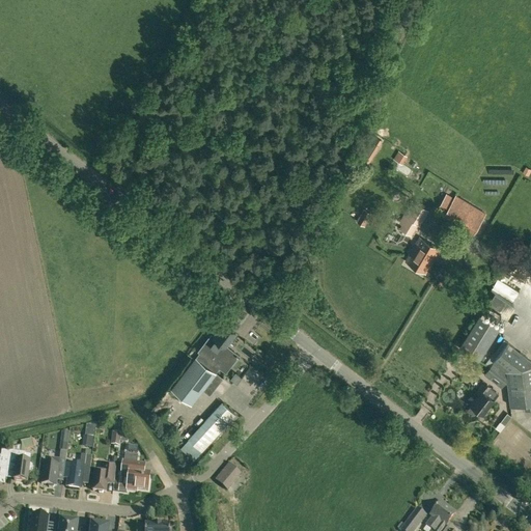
[(381,150),(386,140),(378,135),(371,145),(381,150)]
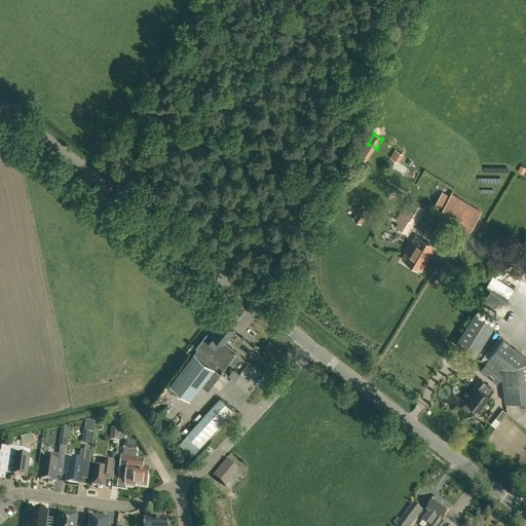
[(395,149),(389,157),(398,162),(403,154),(395,149)]
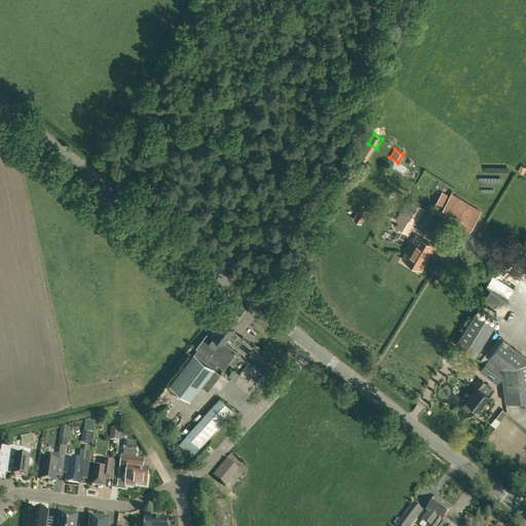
[(441,211),(471,228),(481,212),(451,193),(441,211)]
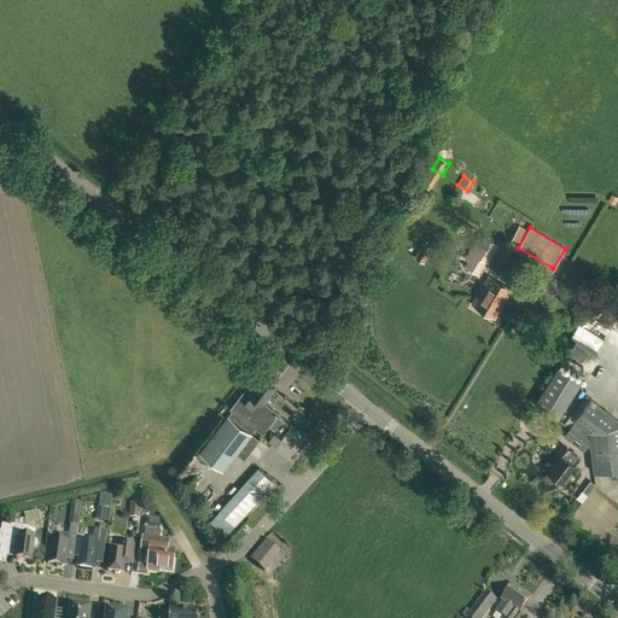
[(468,260),(465,266),(472,269),(479,274),(483,268),(487,261),(489,262),(499,245),(497,244),(479,233),(465,258),(468,260)]
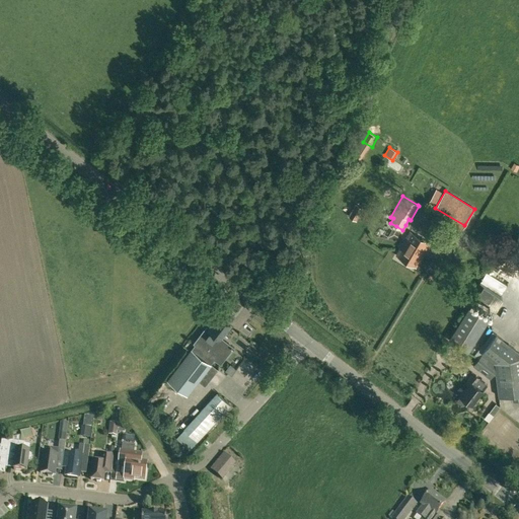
[(363,208),(356,204),(349,216),(356,220),(363,208)]
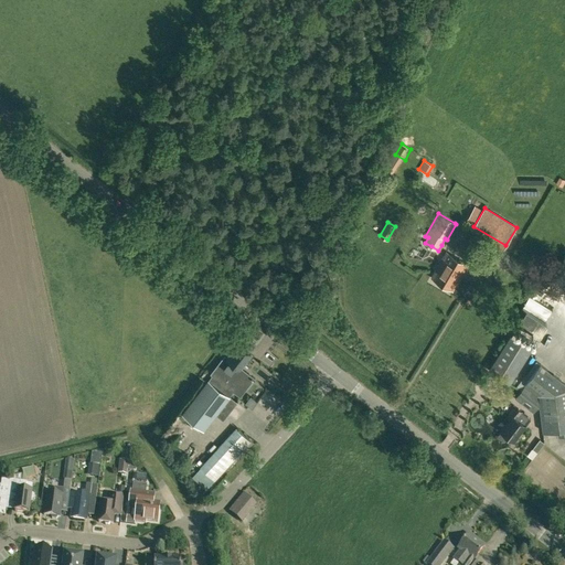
[(447,253),(432,278),(452,290),(468,265),(447,253)]
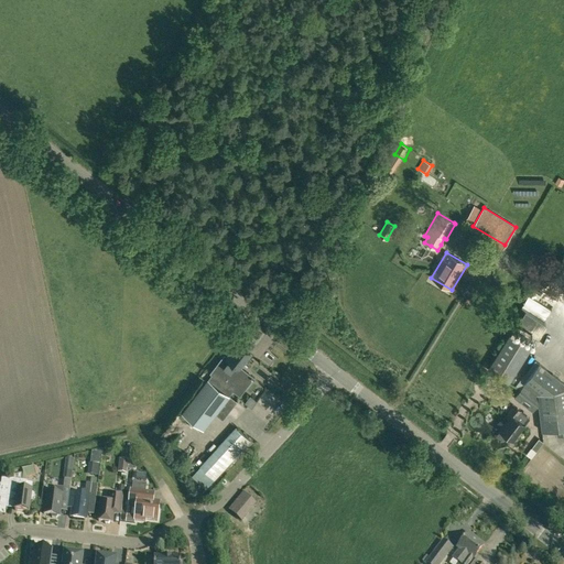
[(557,293),(561,288),(552,283),(549,289),(557,293)]
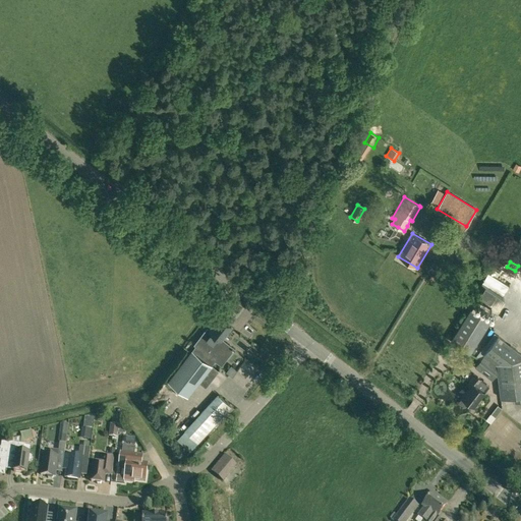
[(504,297),(481,283),(467,305),(472,308),(451,342),(469,353),(490,320),(504,297)]
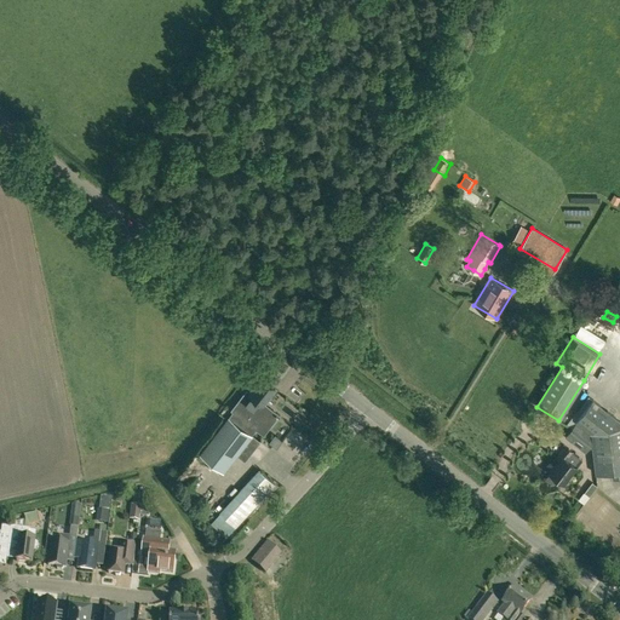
[(276,390),(260,378),(260,379),(252,389),(250,392),(247,391),(231,409),(257,430),(273,411),(264,405),(275,390),(276,390)]
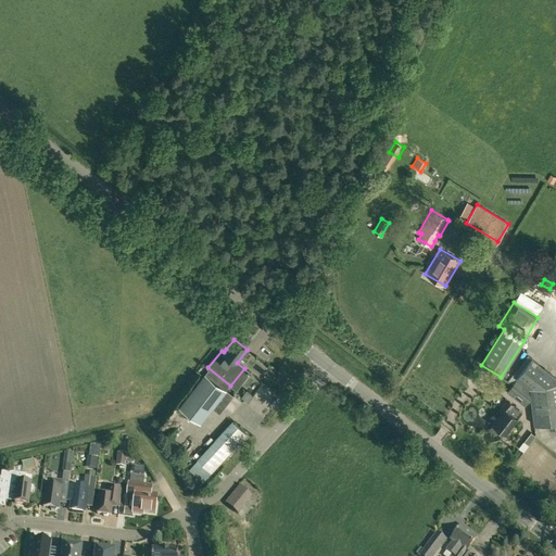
[(555,377),(531,358),(516,378),(517,379),(507,392),(514,397),(518,392),(529,401),(529,400),(531,402),(534,425),(545,424),(552,429),(555,428),(555,377)]
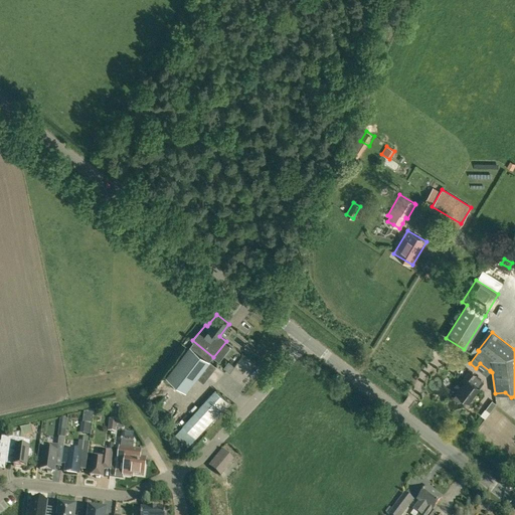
[(189,346),(165,377),(185,393),(196,378),(203,383),(216,366),(209,361),(190,346),(189,346)]
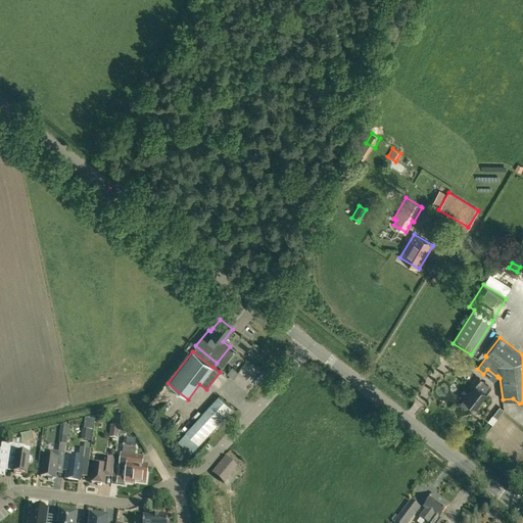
[(232,367),(228,373),(234,378),(238,372),(232,367)]
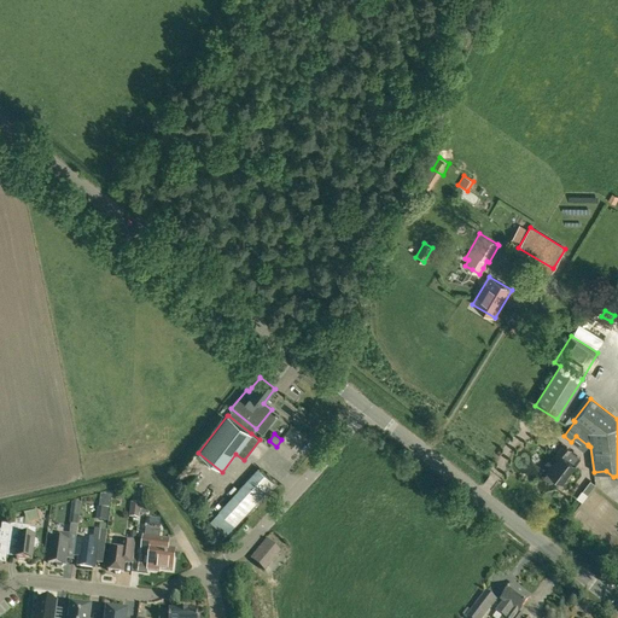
[(563,482),(575,465),(581,459),(571,450),(564,444),(557,454),(555,454),(555,455),(559,458),(548,471),(547,471),(548,472),(547,474),(547,477),(551,481),(554,481),(555,478),(563,483),(563,482)]
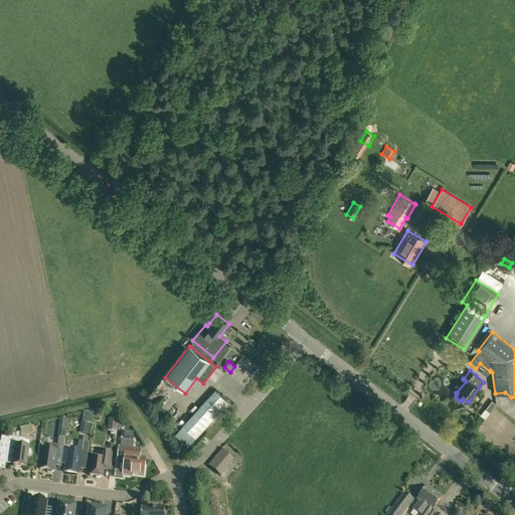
[(216,390),(183,426),(195,438),(228,402),(216,390)]
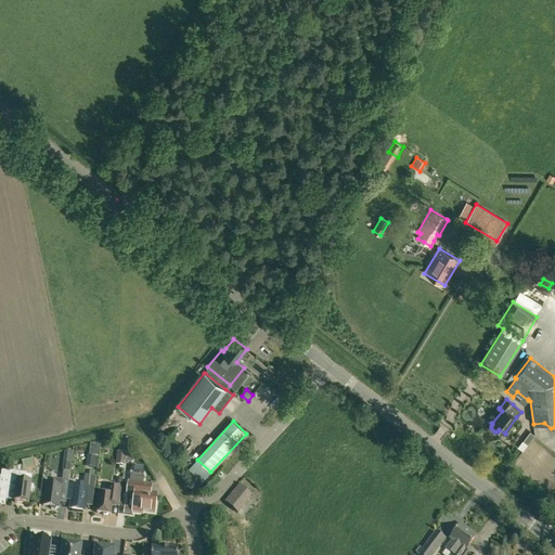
[(120,439),(119,443),(118,452),(126,453),(127,446),(128,442),(128,437),(127,437),(125,437),(125,440),(120,439)]
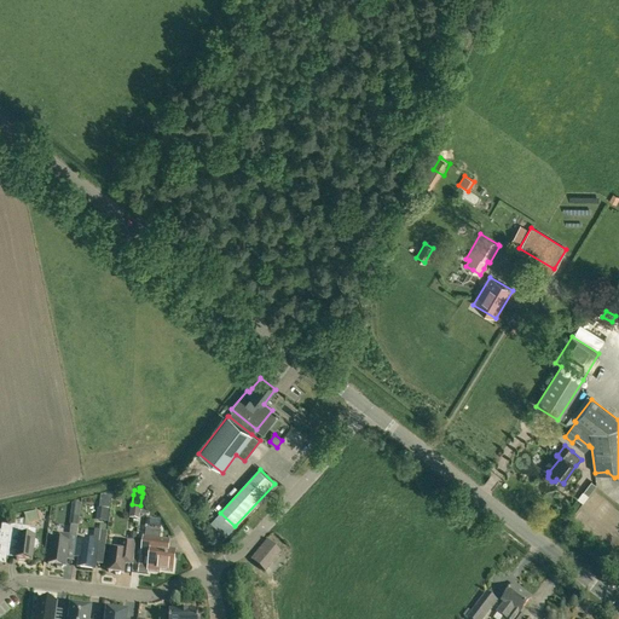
[(140,507),(132,505),(131,518),(139,519),(140,507)]
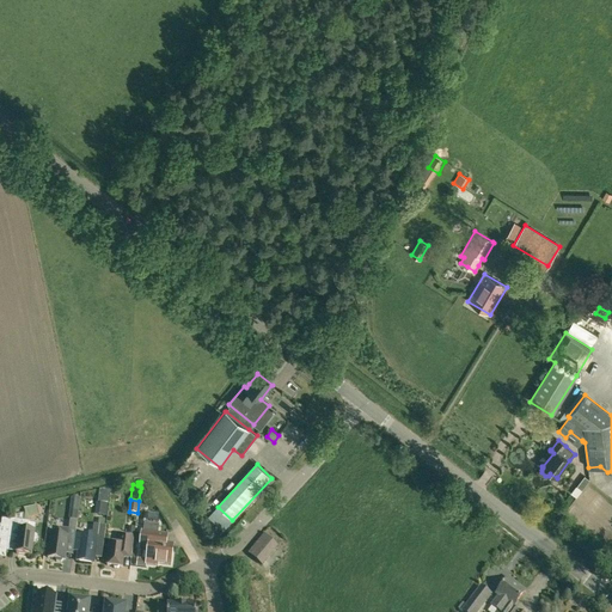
[(38,510),(37,506),(25,509),(25,513),(26,519),(29,518),(40,515),(38,510)]
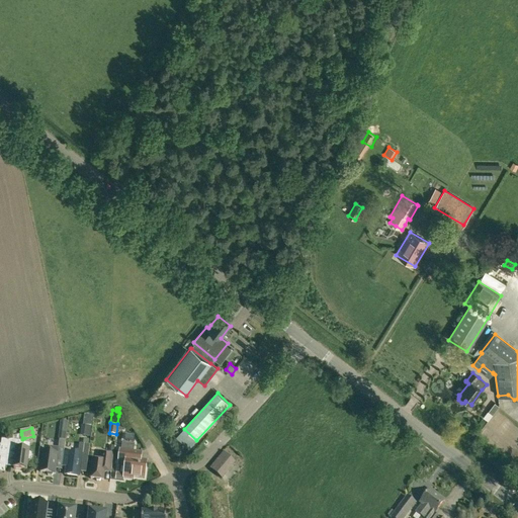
[(0,451),(0,467),(5,468),(7,454),(8,446),(9,440),(2,439),(0,451)]
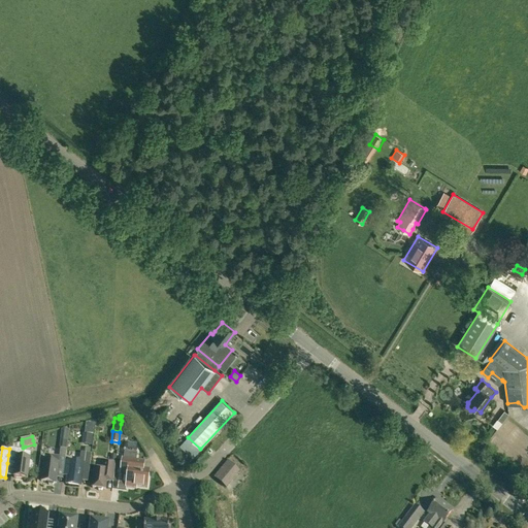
[(32,463),(30,461),(30,460),(24,459),(25,451),(9,449),(8,455),(7,463),(15,464),(14,477),(27,480),(29,469),(31,468),(32,463)]
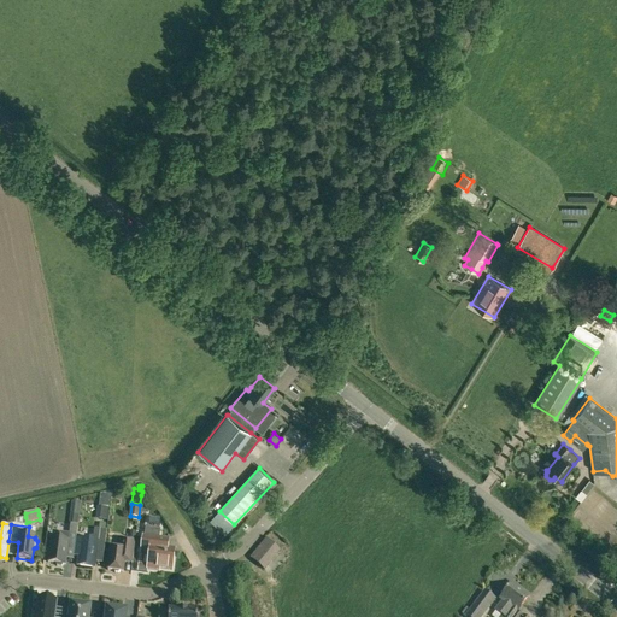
[(58,533),(58,539),(52,538),(48,563),(56,563),(57,566),(62,566),(64,564),(65,565),(68,551),(75,552),(78,526),(71,524),(69,534),(58,533)]
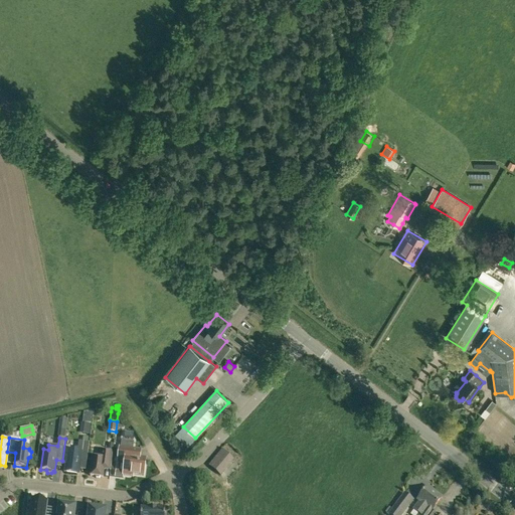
[(141,451),(133,450),(134,442),(121,440),(118,462),(125,463),(124,475),(133,476),(133,474),(144,476),(146,460),(140,459),(141,451)]
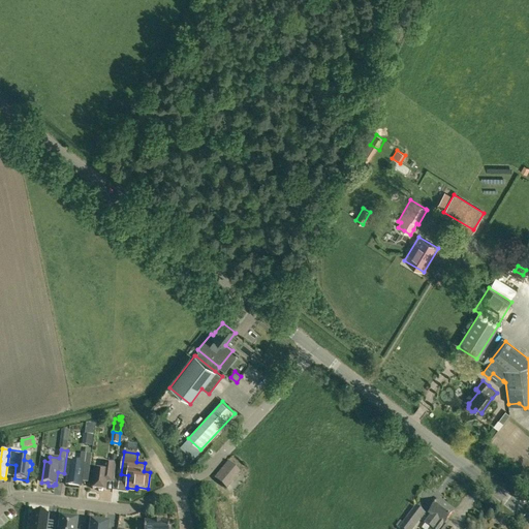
[(67,486),(81,488),(83,472),(89,473),(92,455),(81,454),(81,461),(79,460),(78,464),(70,463),(67,486)]
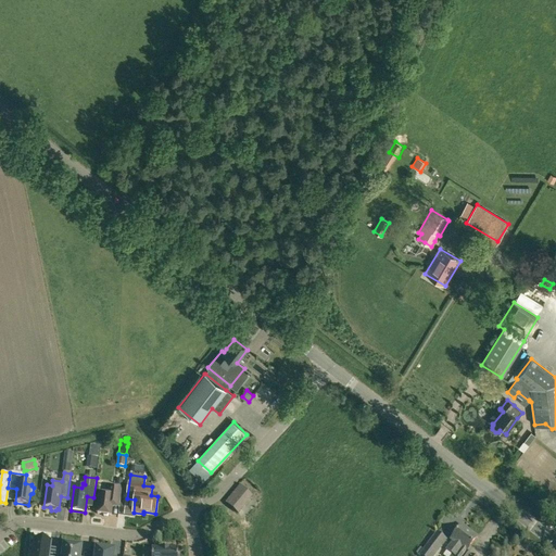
[(119,508),(119,504),(122,489),(109,487),(108,495),(100,494),(98,514),(102,515),(103,517),(106,517),(109,516),(111,516),(112,507),(119,508)]
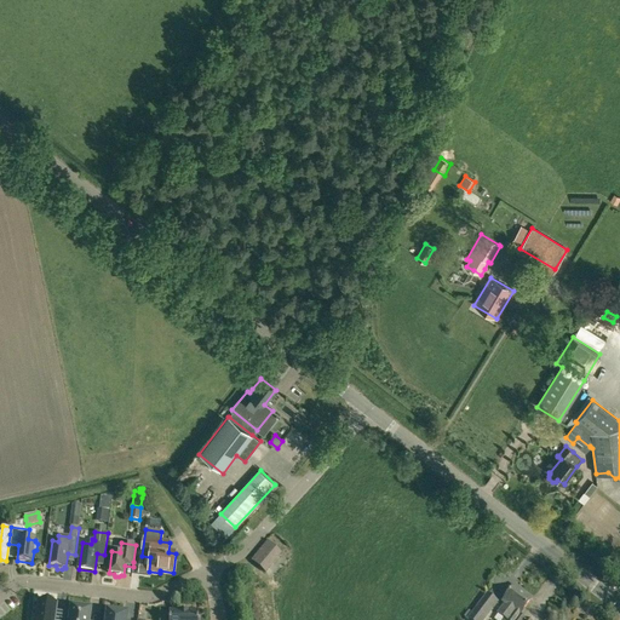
[(281,554),(268,543),(252,561),(265,573),(281,554)]
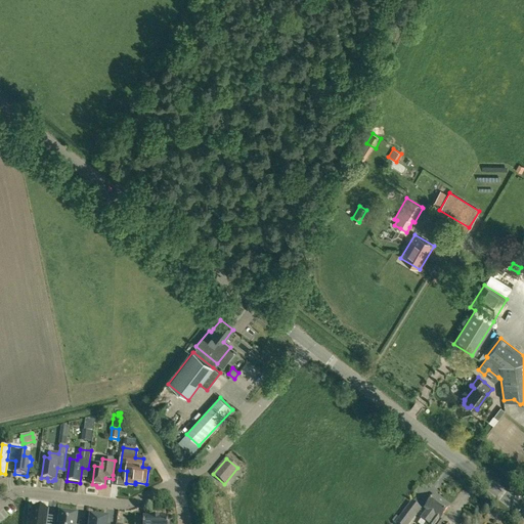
[(439,508),(443,501),(435,495),(425,509),(428,511),(422,519),(426,523),(433,514),(432,514),(436,508),(439,508)]
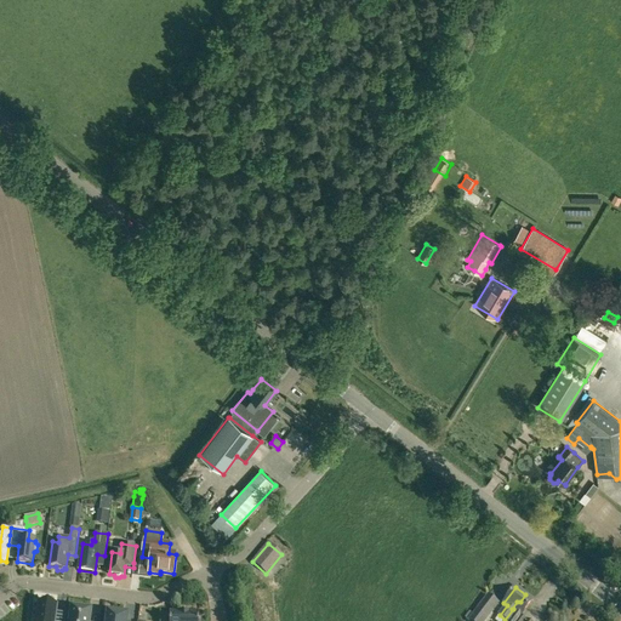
[(258,591),(260,600),(271,599),(269,590),(258,591)]
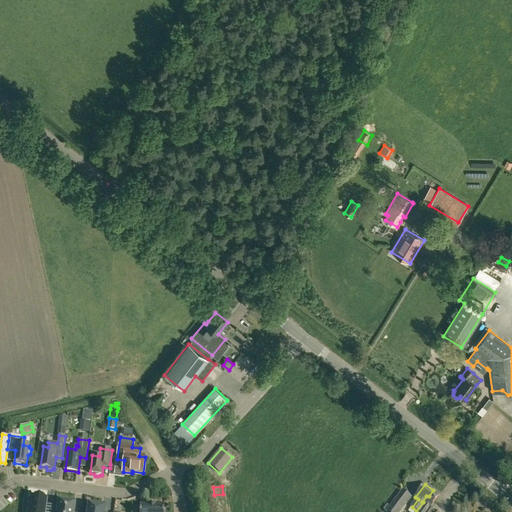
[(434,511),(430,508),(440,495),(433,490),(429,496),(426,496),(422,502),(423,502),(416,511),(418,511),(434,511)]
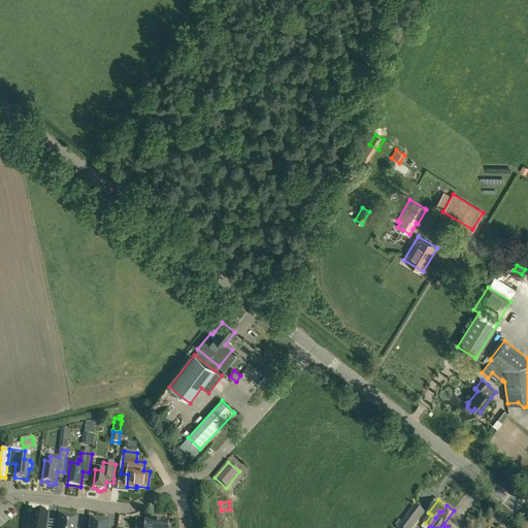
[(399,527),(411,527),(424,513),(415,506),(399,527)]
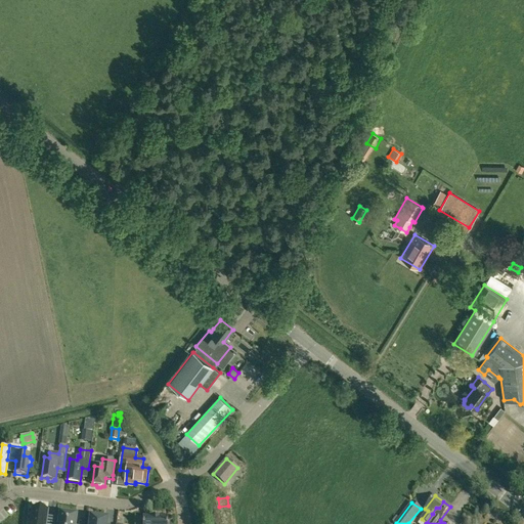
[(45,509),(36,508),(36,510),(33,510),(32,521),(30,520),(29,523),(45,523),(47,512),(45,511),(45,509)]
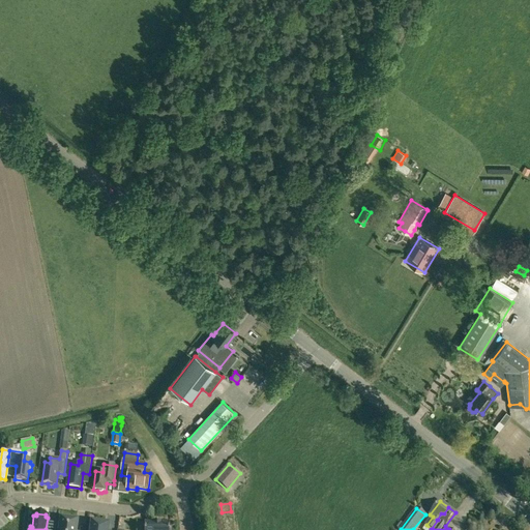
[(76,529),(78,521),(61,519),(59,529),(76,529)]
